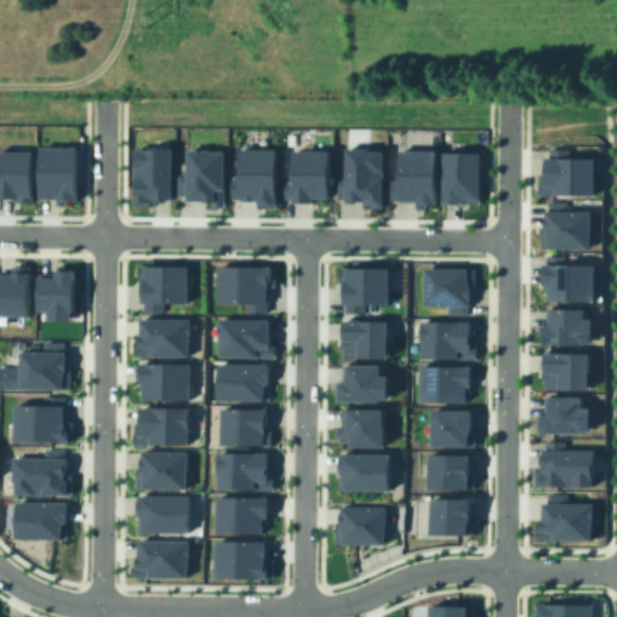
[(380,192),(382,192),(382,209),(363,209),(363,200),(355,200),(355,204),(344,203),(344,200),(337,200),(337,180),(344,181),(344,175),(344,148),(369,149),(369,150),(381,150),(380,192)]
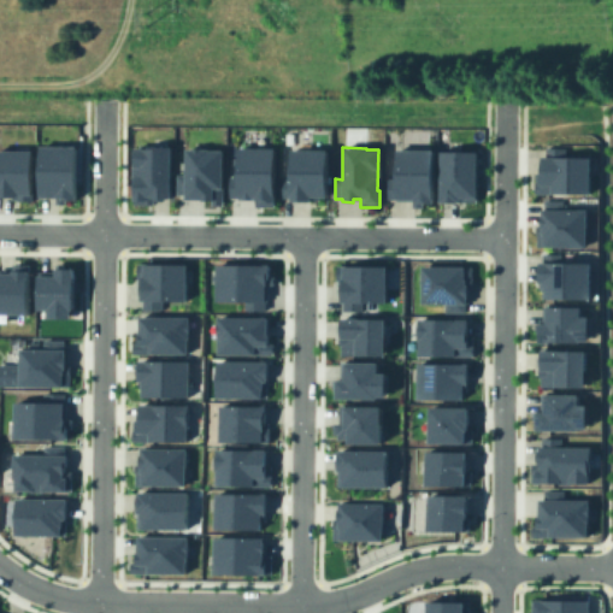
[(135,204),(135,187),(136,187),(136,149),(153,151),(153,148),(174,148),(174,201),(153,201),(153,193),(151,193),(151,204),(135,204)]
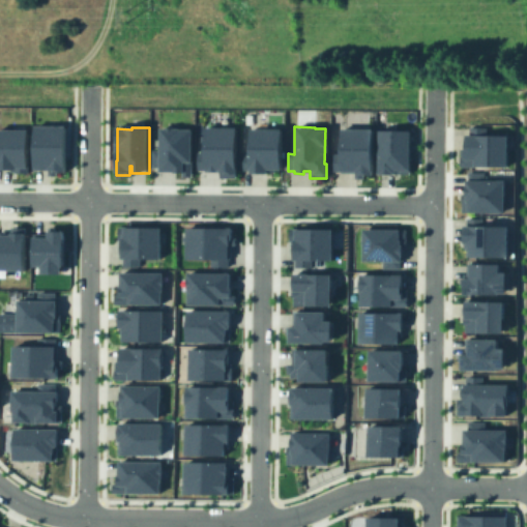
[(215,172),(203,172),(203,170),(198,170),(198,153),(203,153),(203,127),(215,127),(235,127),(234,156),(235,156),(235,178),(220,178),(220,172),(215,172)]
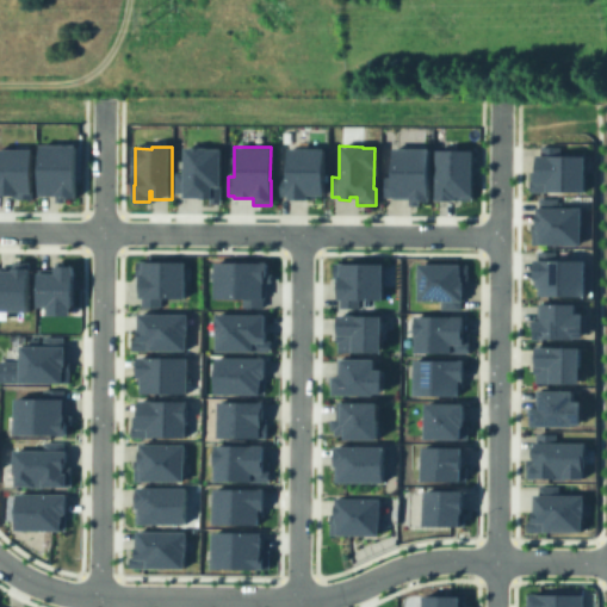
[(534,173),(536,155),(540,155),(540,147),(561,147),(561,155),(583,155),(583,192),(553,192),(530,192),(530,173),(534,173)]
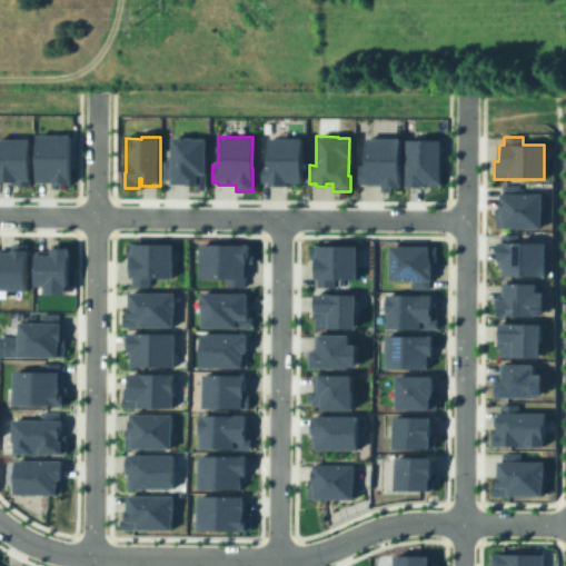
[(170,162),(170,148),(170,138),(191,138),(191,140),(207,140),(207,185),(205,185),(205,190),(196,190),(196,185),(170,184),(170,179),(164,179),(164,162),(170,162)]
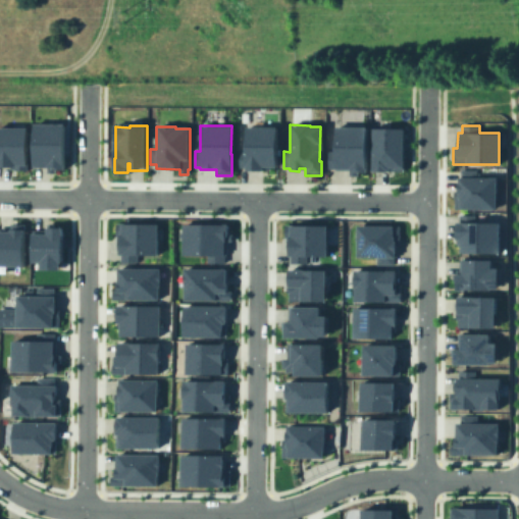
[(246,136),(246,126),(278,127),(278,167),(271,167),(271,170),(262,169),(262,171),(245,170),(245,167),(240,167),(240,152),(243,152),(244,136),(246,136)]
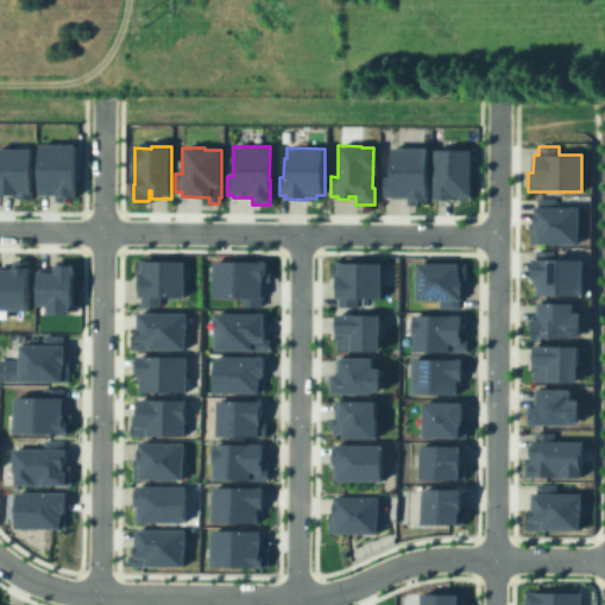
[(417,202),(417,206),(408,206),(408,202),(405,202),(405,199),(399,199),(383,199),(383,176),(390,176),(390,147),(429,147),(429,187),(429,202),(417,202)]
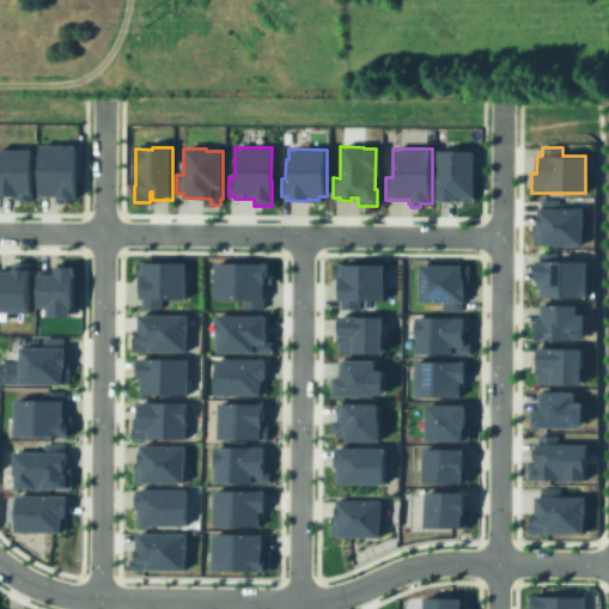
[(37,195),(37,150),(78,150),(78,195),(66,195),(66,205),(58,205),(58,195),(37,195)]
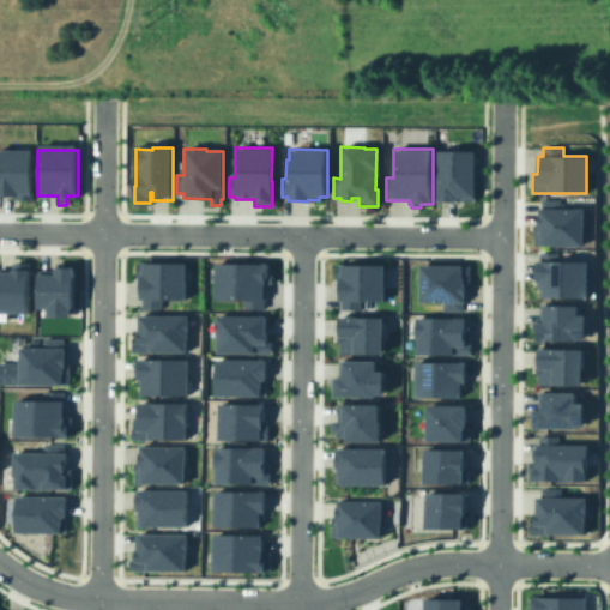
[(472,151),(472,201),(438,201),(438,150),(472,151)]
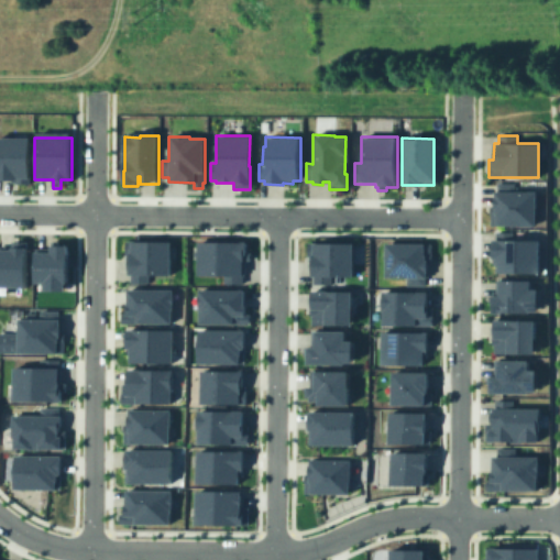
[(0,180),(0,140),(28,140),(28,186),(12,186),(12,180),(0,180)]
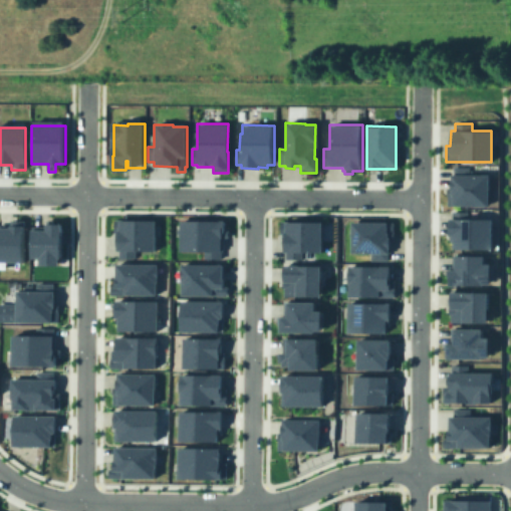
[(451,190),(451,175),(454,175),(454,168),(470,168),(470,175),(488,175),(488,206),(451,206),(447,206),(447,190),(451,190)]
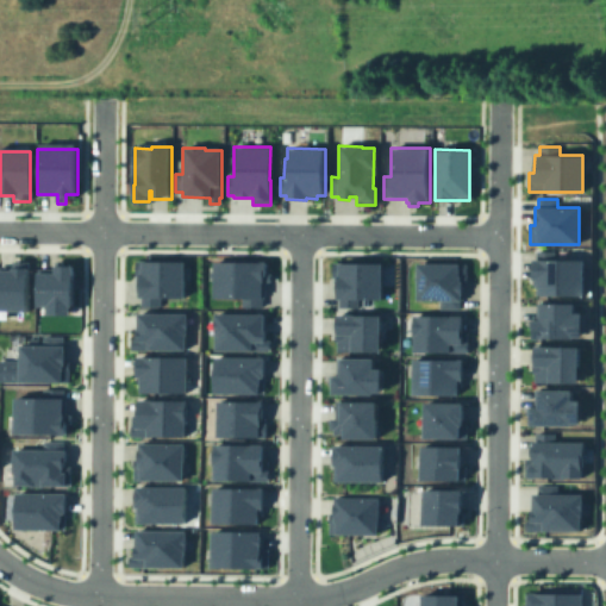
[(537,280),(532,280),(532,260),(537,260),(537,257),(586,257),(586,299),(537,299),(537,280)]
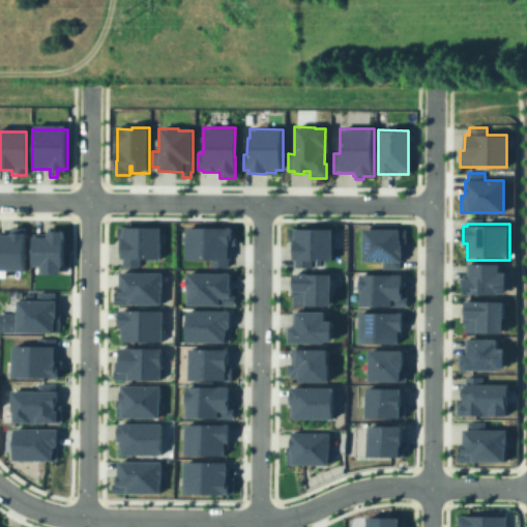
[(185,228),(231,228),(231,237),(235,237),(235,245),(231,245),(231,260),(228,260),(228,268),(210,268),(210,260),(185,260),(185,228)]
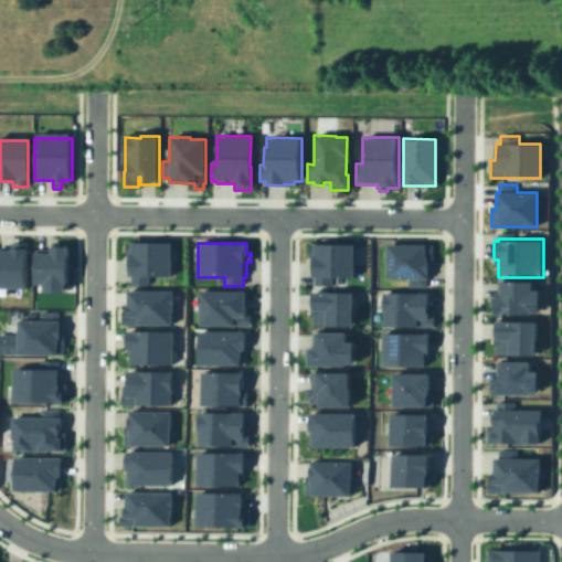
[(170,278),(131,278),(131,244),(170,244),(170,278)]
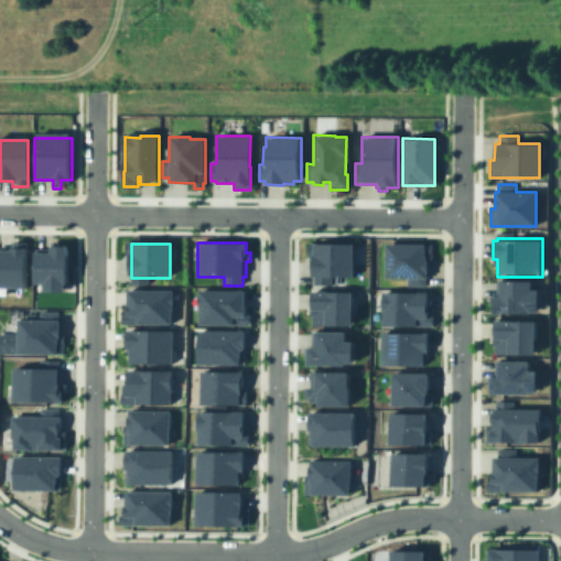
[(310,259),(308,259),(308,244),(310,244),(352,244),(352,277),(332,277),(332,286),(314,286),(314,277),(310,277),(310,259)]
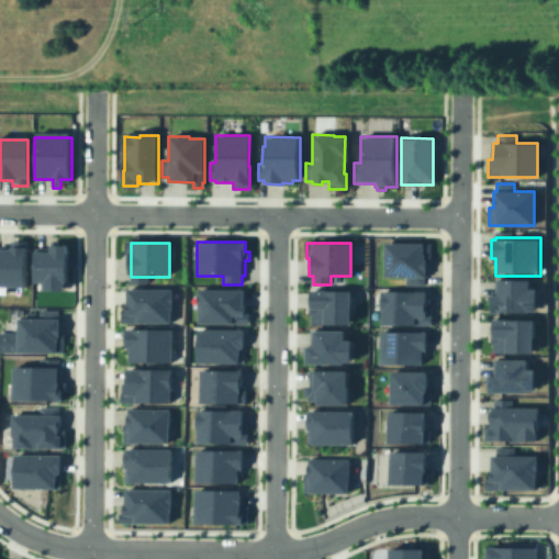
[(25,288),(0,288),(0,250),(11,250),(11,244),(25,244),(25,288)]
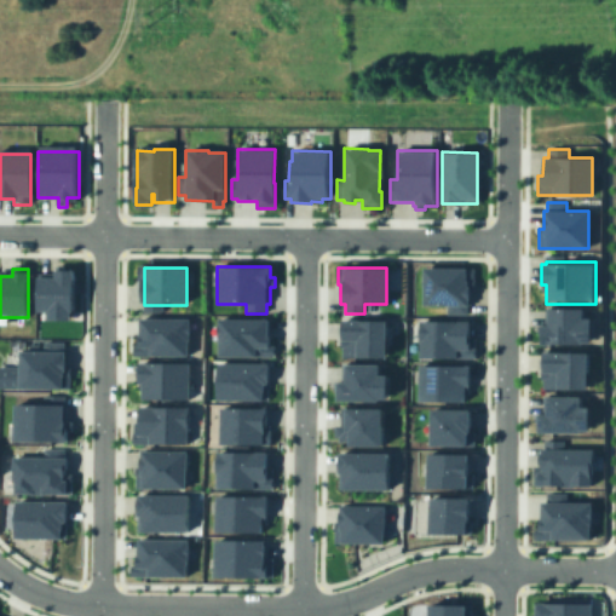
[(448,306),(424,306),(424,269),(467,269),(471,269),(476,269),(476,289),(471,289),(471,306),(467,306),(467,315),(448,315),(448,306)]
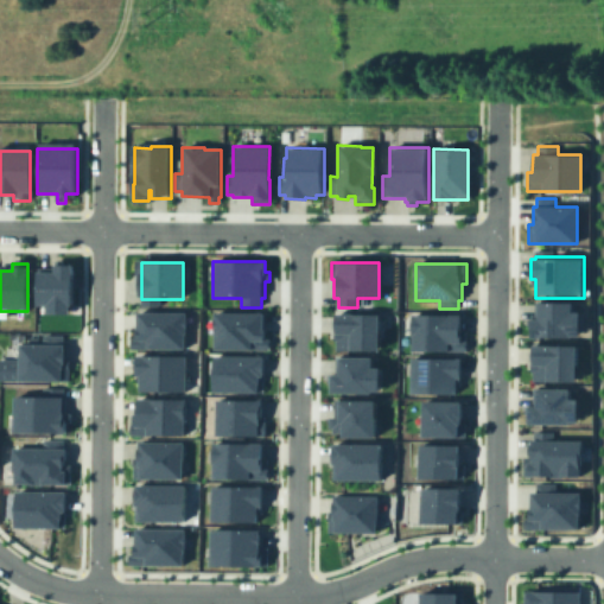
[(70,315),(44,315),(44,306),(36,306),(36,274),(55,274),(55,267),(70,267),(70,315)]
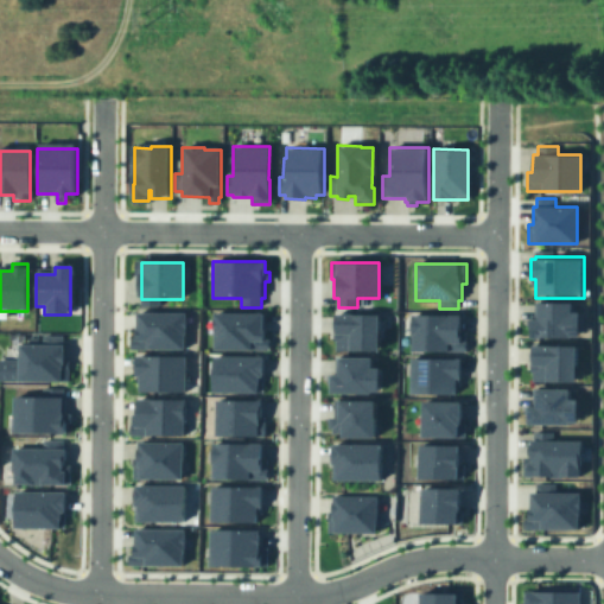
[(539,316),(538,304),(572,303),(572,316),(582,316),(582,330),(580,338),(528,338),(529,320),(538,320),(538,316),(539,316)]
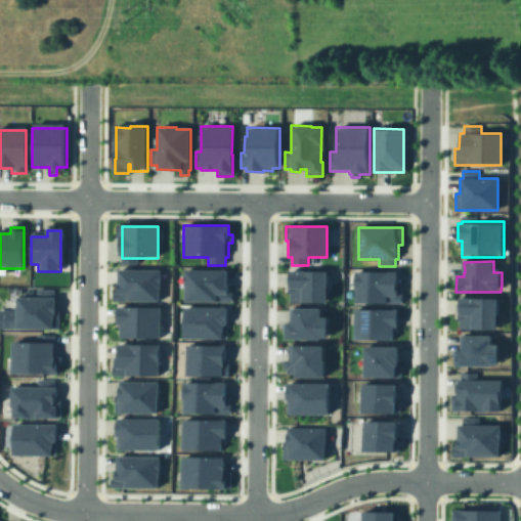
[(160,303),(118,303),(118,271),(160,271),(160,303)]
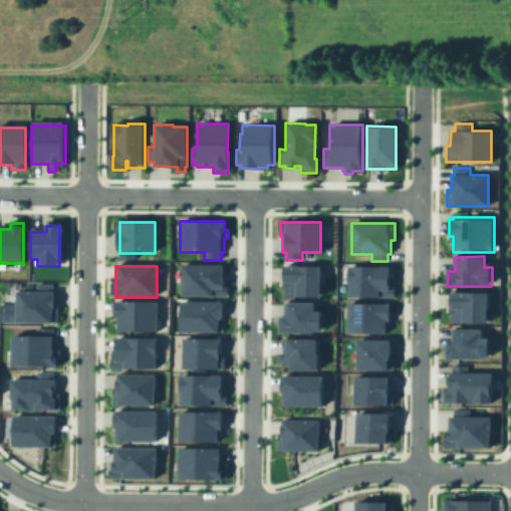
[(180,297),(180,266),(220,266),(220,289),(228,289),(228,298),(180,297)]
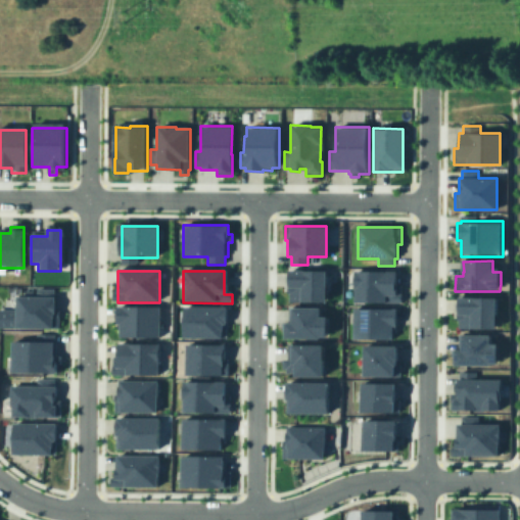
[(286,272),(291,272),(291,271),(325,271),(325,302),(291,302),(291,292),(286,292),(286,272)]
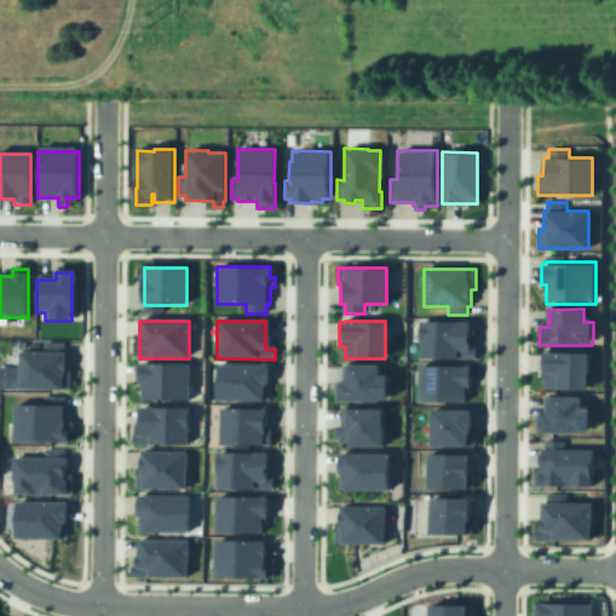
[(420,322),(467,322),(467,340),(476,340),(476,361),(459,361),(420,360),(420,322)]
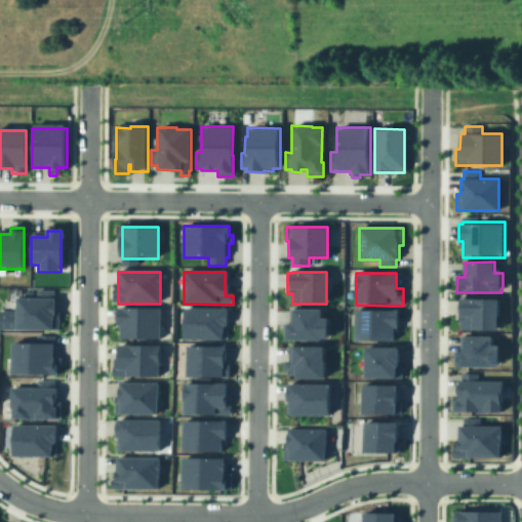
[(59,330),(0,330),(0,313),(16,313),(16,299),(39,299),(39,293),(56,293),(56,315),(59,315),(59,330)]
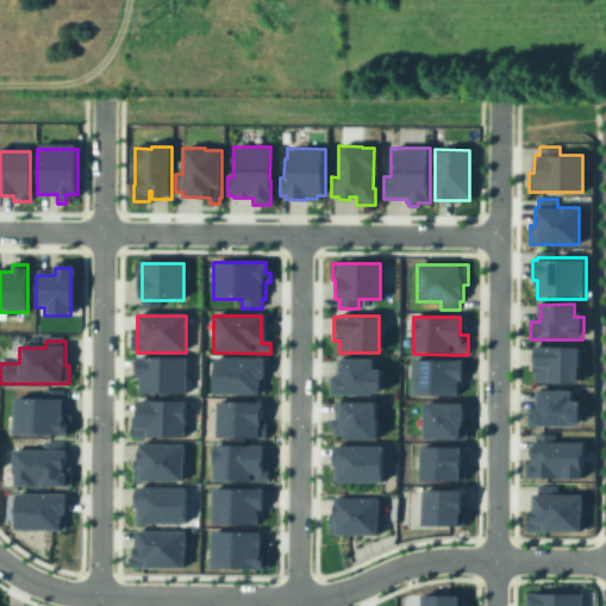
[(535,351),(535,349),(576,348),(578,383),(536,385),(536,375),(533,375),(532,351),(535,351)]
